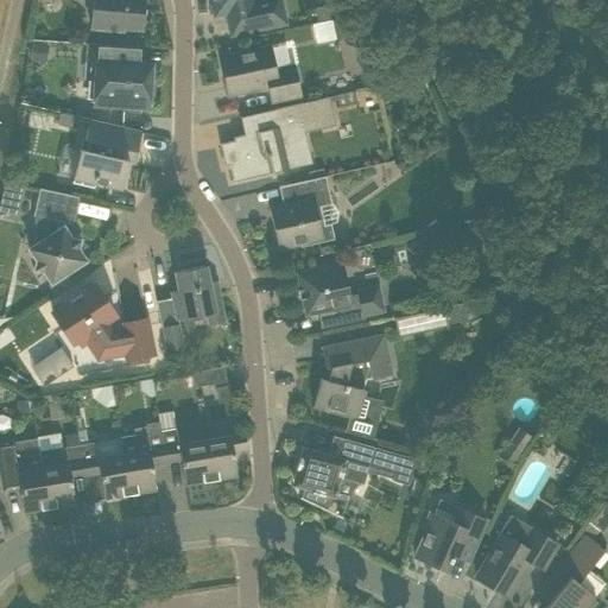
[(144,5),(143,4),(143,0),(92,0),(92,29),(121,31),(122,29),(141,30),(141,20),(143,19),(144,17),(145,14),(145,12),(145,10),(145,7),(144,5)]
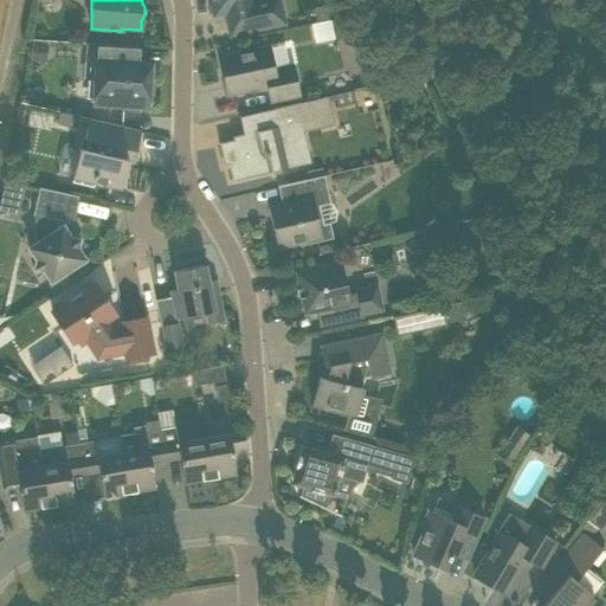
[(207,0),(208,5),(211,5),(213,15),(224,14),(229,36),(234,34),(258,30),(284,24),(279,0),(207,0)]
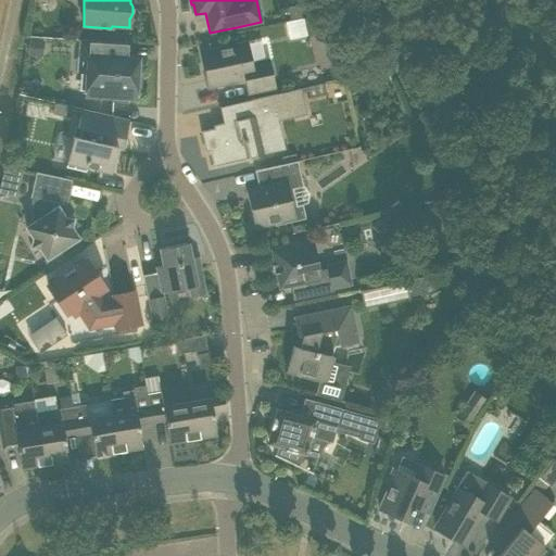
[(291,21),(301,19),(299,4),(288,8),(291,21)]
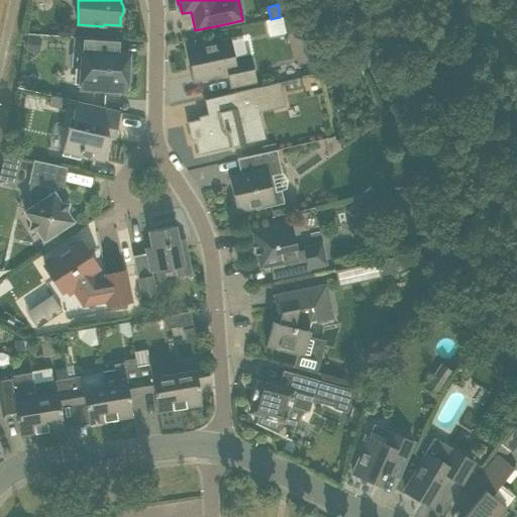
[(310,27),(295,36),(310,65),(326,55),(310,27)]
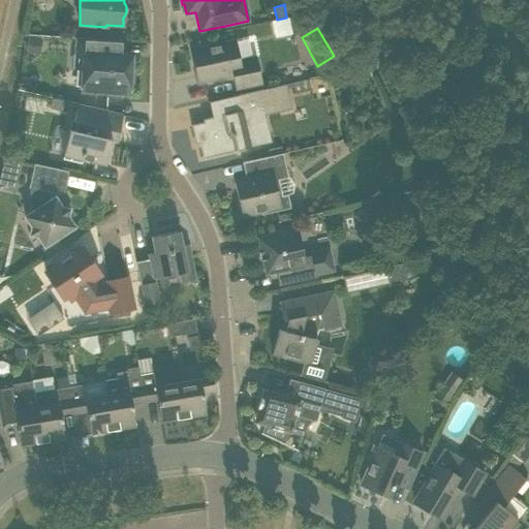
[(74,54),(73,69),(76,69),(83,69),(81,91),(106,93),(106,97),(121,98),(121,94),(129,94),(129,87),(134,87),(135,72),(130,72),(131,65),(131,56),(125,56),(121,55),(122,40),(101,39),(75,37),(74,54)]
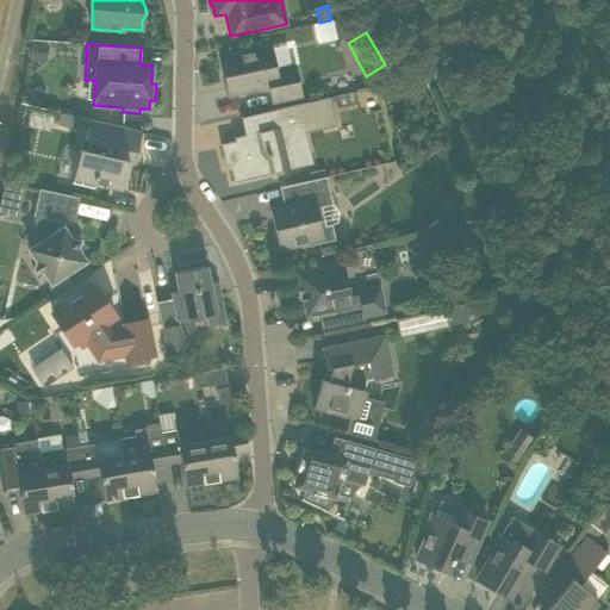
[(294,66),(275,70),(271,48),(221,58),(229,94),(268,85),(272,103),(302,95),(294,66)]
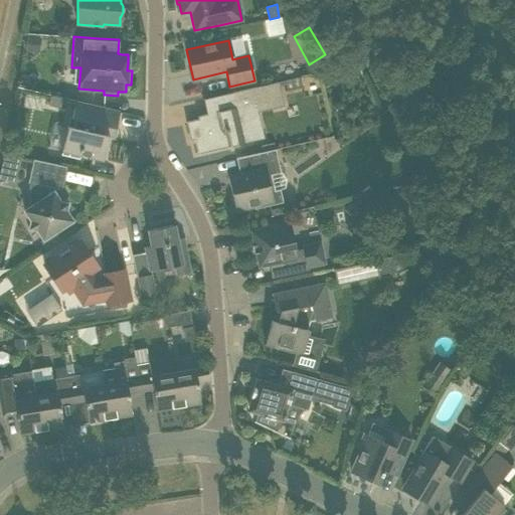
[(197,154),(252,141),(248,124),(255,122),(253,113),(284,106),(279,81),(226,94),(229,109),(197,117),(198,119),(186,122),(190,140),(194,140),(197,154)]
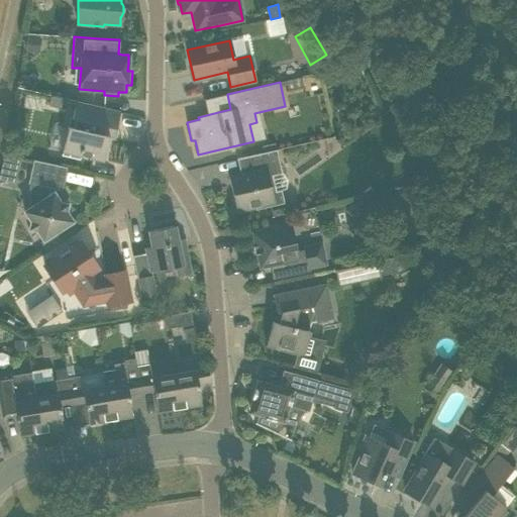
[(116,129),(120,111),(76,101),(70,126),(68,126),(62,156),(80,160),(81,156),(103,161),(111,127),(116,129)]
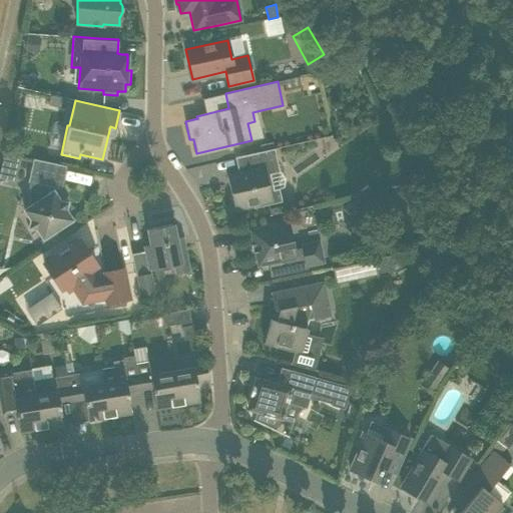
[(252,205),(253,208),(282,201),(279,188),(270,190),(267,174),(280,171),(275,148),(235,157),(238,173),(226,176),(234,209),(252,205)]
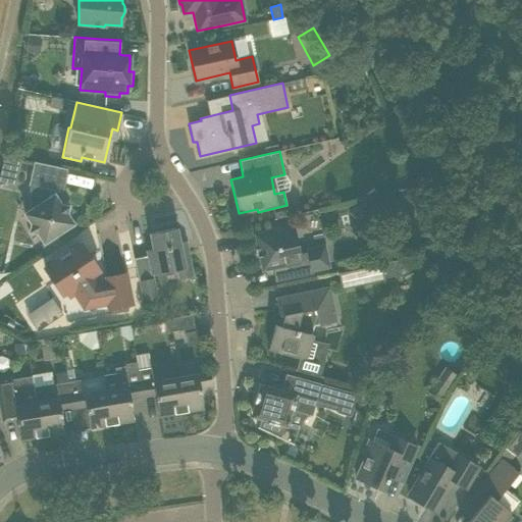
[(34,161),(29,186),(31,187),(30,192),(31,198),(33,204),(35,207),(24,213),(31,223),(30,230),(37,232),(44,243),(73,223),(66,213),(68,206),(60,204),(55,196),(61,192),(66,169),(34,161)]
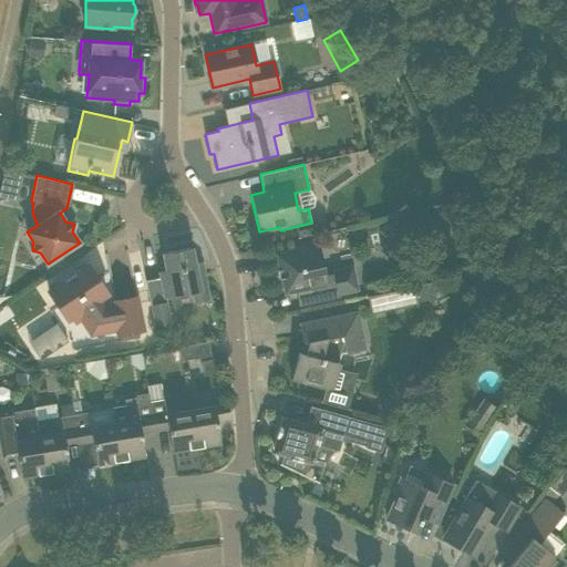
[(394,216),(378,230),(391,246),(406,232),(394,216)]
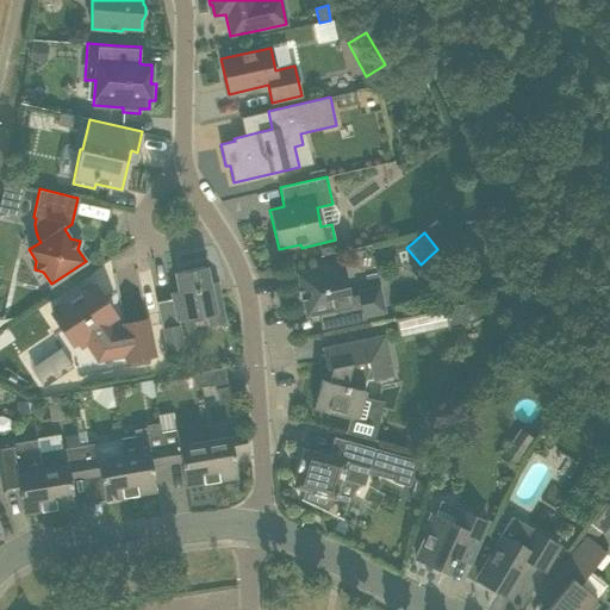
[(306,316),(318,313),(322,330),(366,319),(365,316),(384,311),(379,287),(359,291),(359,294),(349,297),(342,262),(313,268),(315,272),(298,274),(302,291),(298,291),(300,300),(304,300),(306,316)]
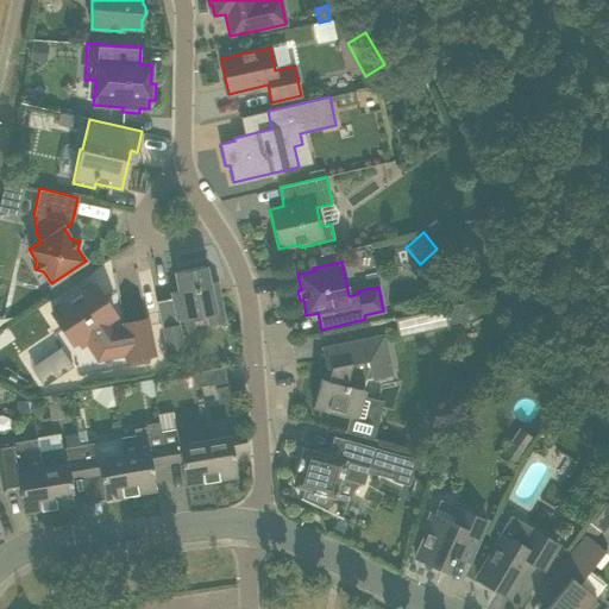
[(206,314),(208,326),(225,322),(217,281),(209,283),(206,265),(175,271),(179,290),(171,292),(173,299),(156,302),(167,351),(184,347),(179,320),(206,314)]
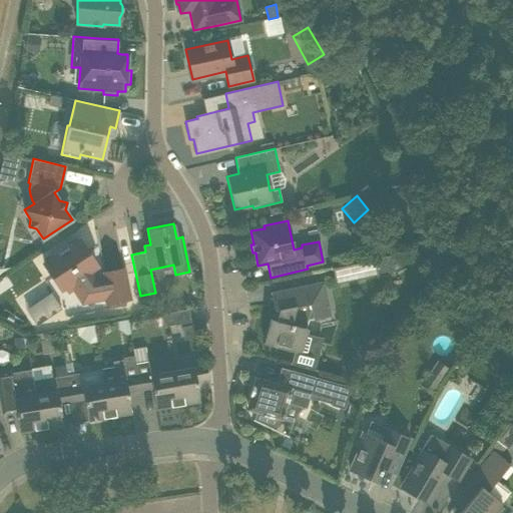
[(130,299),(123,269),(103,273),(104,275),(96,276),(91,269),(96,266),(80,239),(44,264),(60,290),(65,287),(68,291),(72,289),(82,303),(105,299),(106,304),(130,299)]
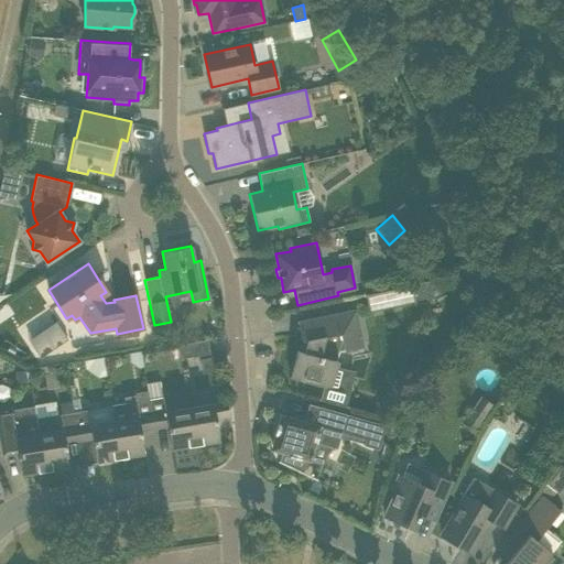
[(365,294),(369,312),(415,302),(412,284),(365,294)]
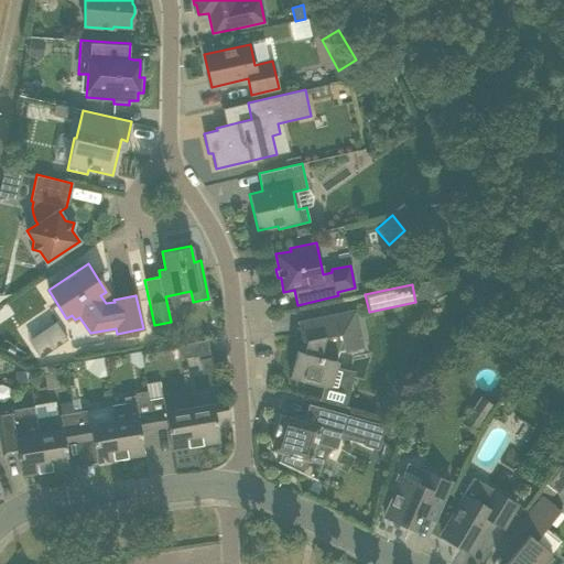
[(355,311),(297,323),(302,342),(306,340),(304,353),(297,350),(290,377),(324,386),(320,399),(318,399),(318,400),(350,409),(350,408),(345,405),(354,372),(336,368),(338,361),(336,360),(338,351),(344,350),(345,351),(362,347),(355,311)]
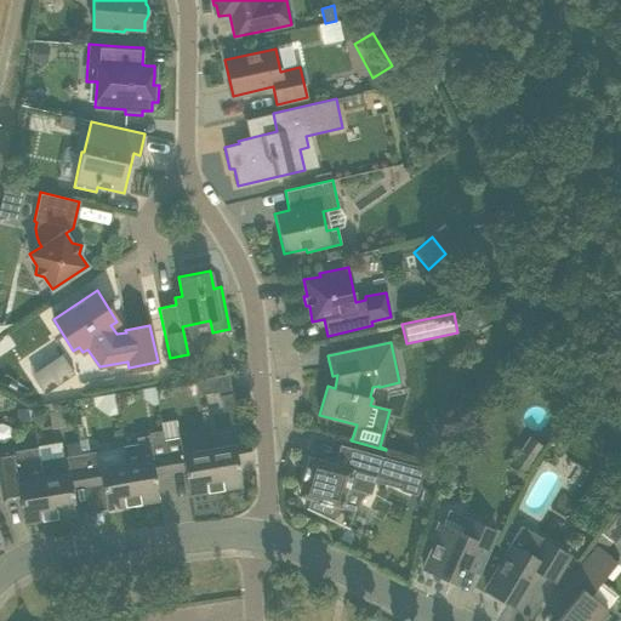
[(199,396),(232,389),(229,374),(197,380),(199,396)]
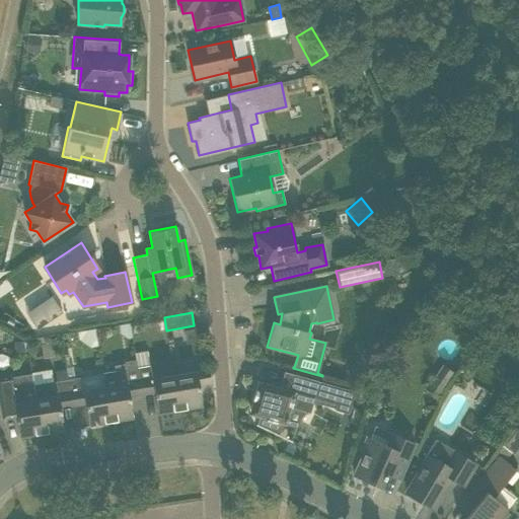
[(115,371),(102,373),(104,387),(110,422),(133,418),(129,396),(141,394),(137,368),(125,370),(124,364),(114,366),(115,371)]
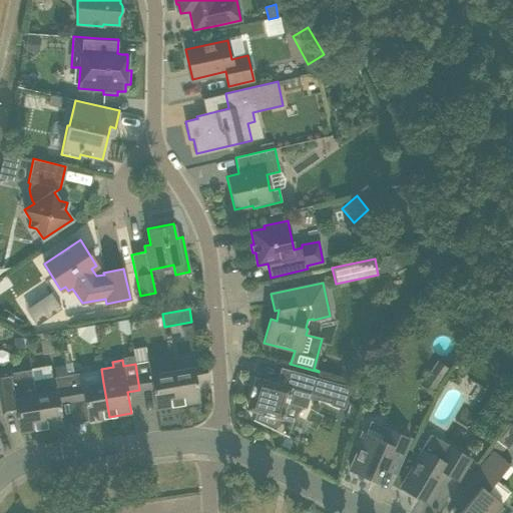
[(177,406),(171,372),(150,376),(148,362),(135,364),(139,390),(152,388),(155,409),(177,406)]
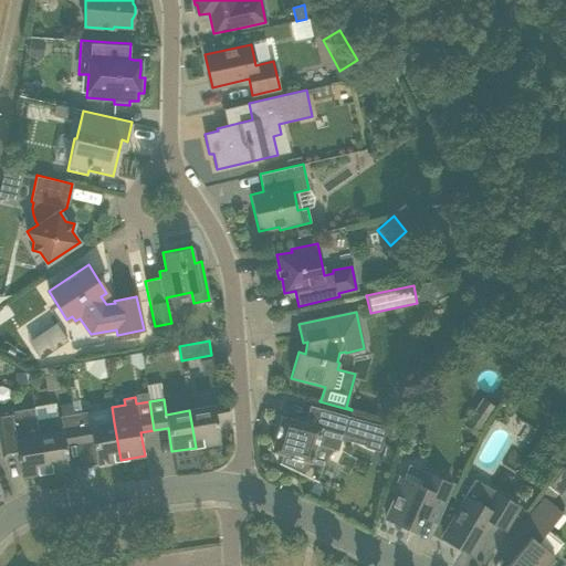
[(206,407),(189,410),(196,448),(220,443),(217,420),(230,417),(228,404),(206,407)]
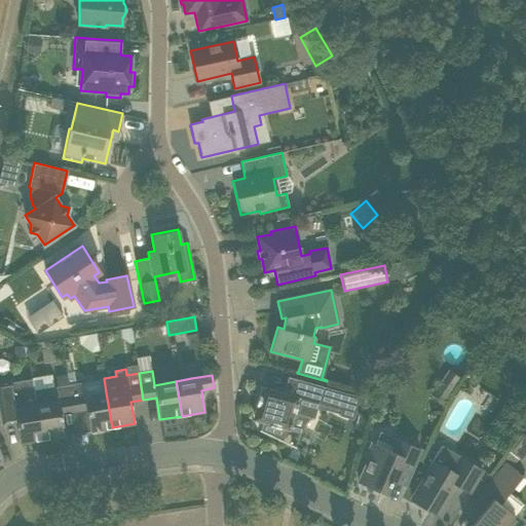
[(256,405),(252,420),(263,423),(261,430),(260,429),(259,430),(282,442),(283,441),(287,430),(290,430),(294,413),(314,418),(317,408),(339,414),(338,415),(352,419),(359,397),(288,376),(284,392),(261,386),(259,395),(256,405)]
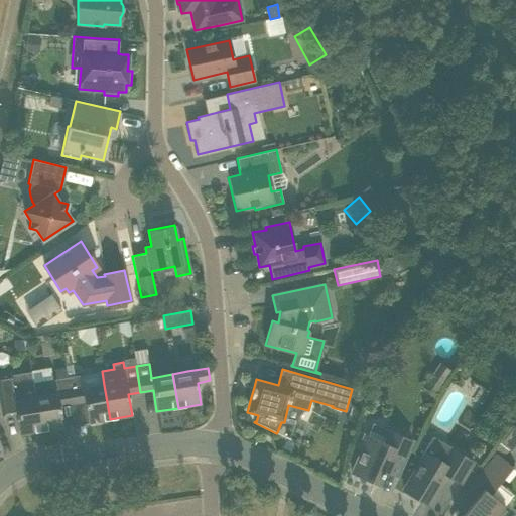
[(68,377),(73,404),(85,402),(88,423),(110,419),(104,385),(102,371),(68,377)]
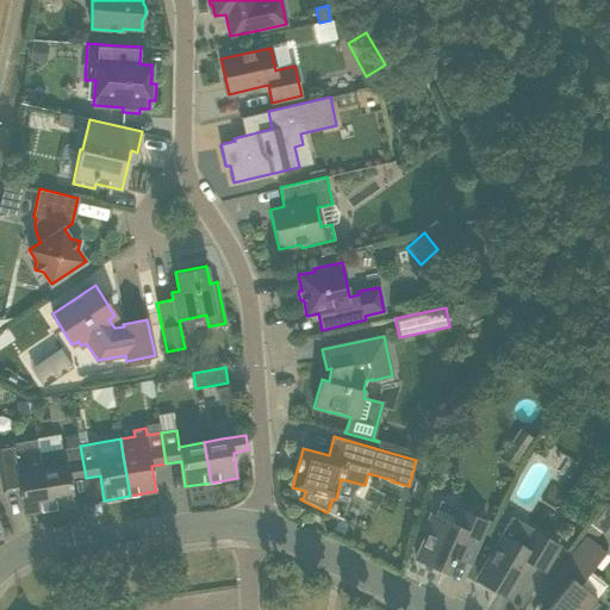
[(49,510),(39,453),(37,440),(13,443),(12,441),(0,442),(0,470),(4,491),(18,489),(23,514),(49,510)]
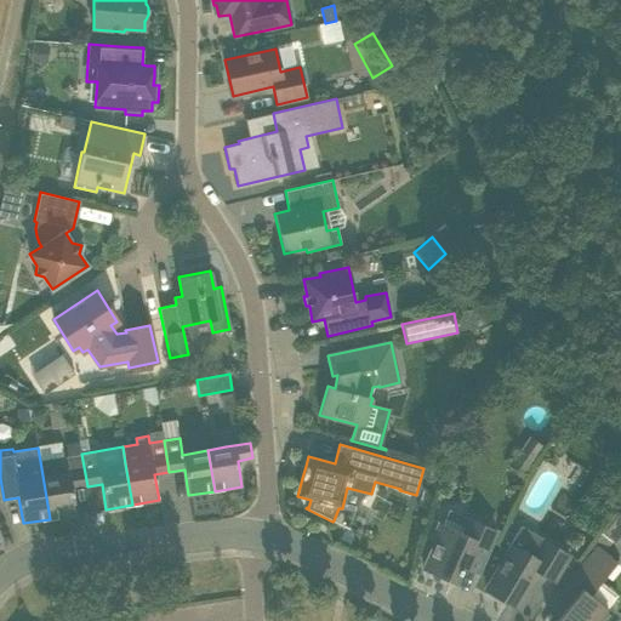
[(67,457),(40,461),(50,519),(77,514),(72,489),(87,486),(81,454),(67,457)]
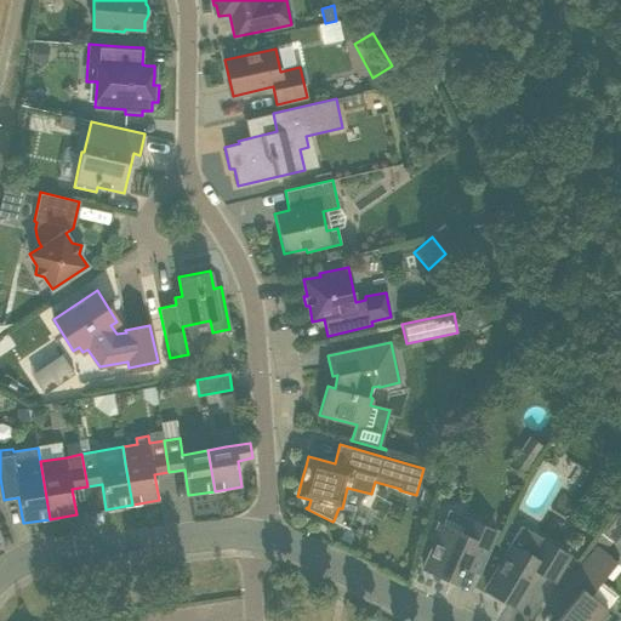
[(477,574),(495,530),(471,519),(463,534),(439,523),(432,540),(436,541),(422,570),(454,584),(459,573),(460,574),(462,569),(460,569),(461,567),(477,574)]
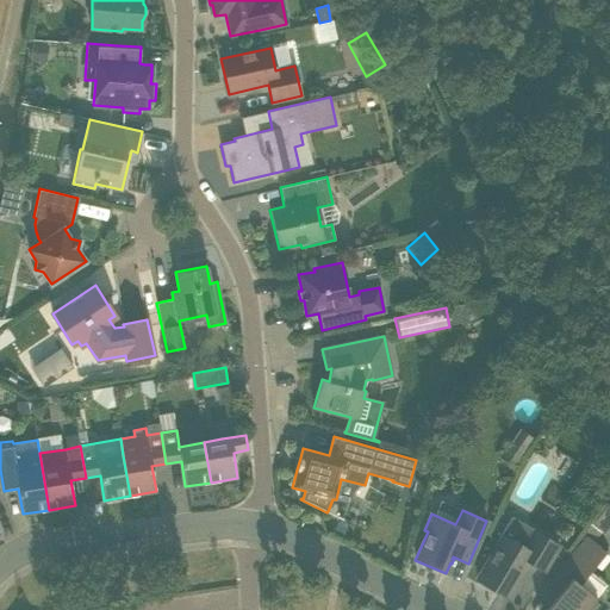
[(545,571),(556,551),(560,546),(534,530),(523,547),(504,536),(478,579),(509,597),(530,562),(545,571)]
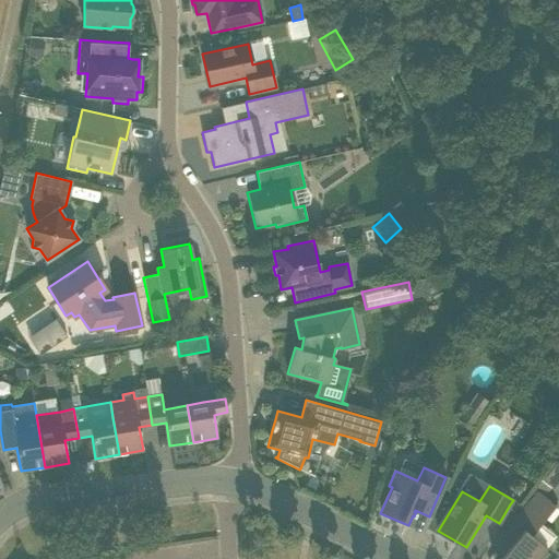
[(510,548),(500,558),(544,558),(548,554),(545,550),(546,548),(531,536),(556,506),(537,491),(512,522),(499,538),(510,548)]
